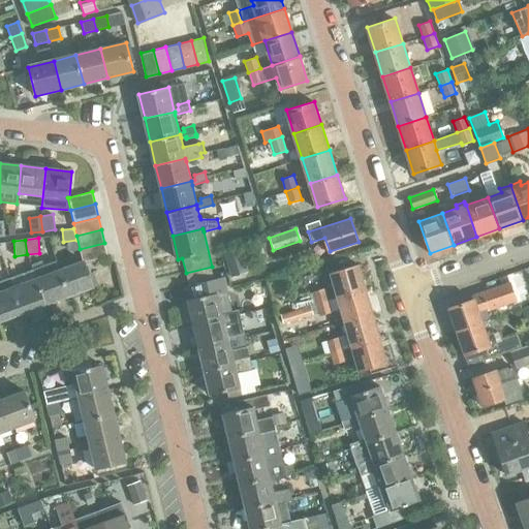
[(84,261),(85,261),(107,256),(104,243),(80,249),(83,261),(84,261)]
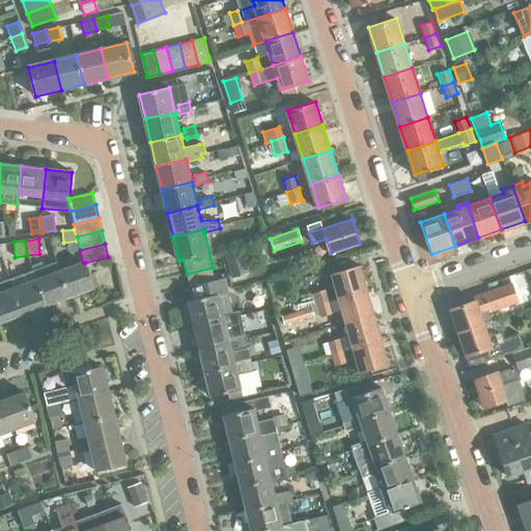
[(239,246),(224,251),(232,275),(247,269),(239,246)]
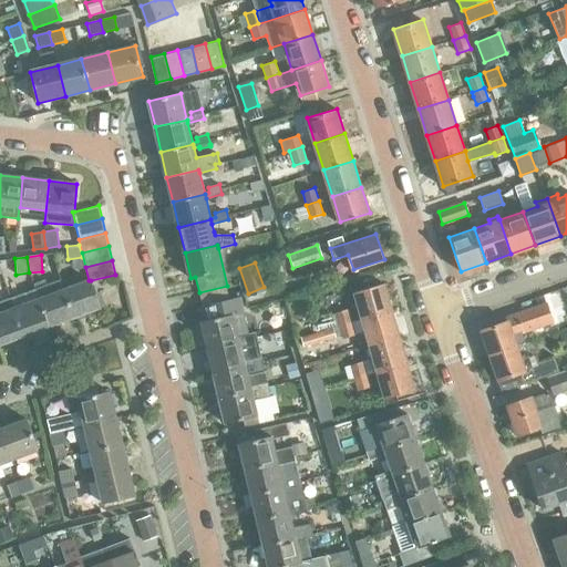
[(35,288),(49,326),(74,317),(64,289),(61,279),(47,285),(44,279),(33,284),(35,288)]
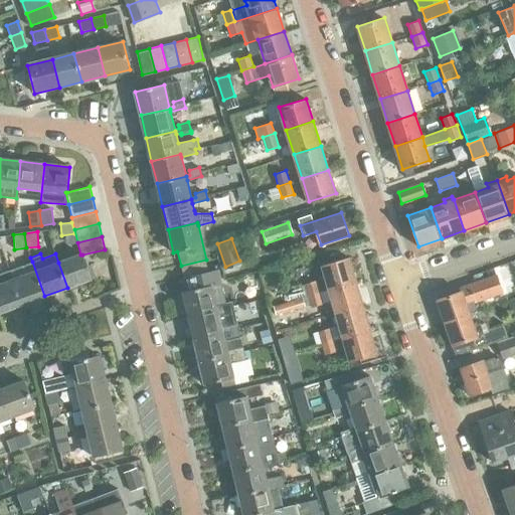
[(58,263),(67,288),(91,279),(82,254),(81,254),(80,254),(58,263)]
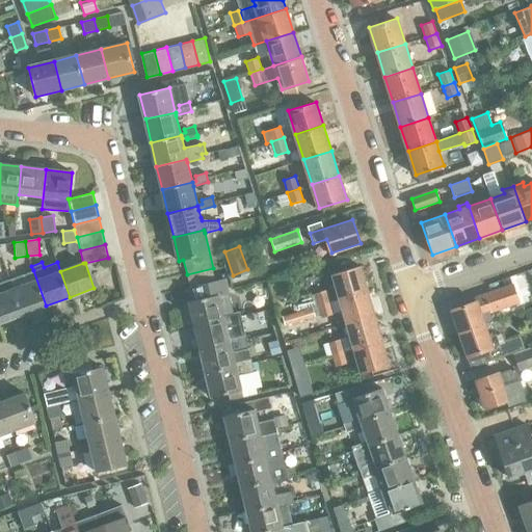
[(331,273),(336,287),(326,290),(314,293),(317,304),(368,290),(360,265),(331,273)]
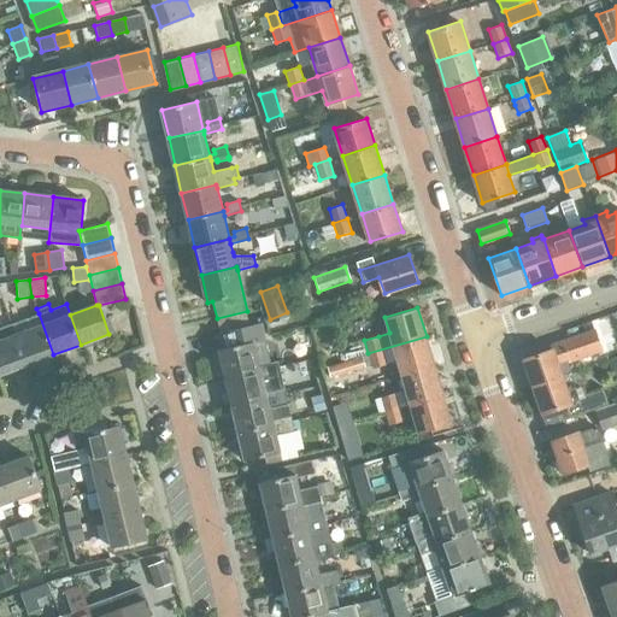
[(221,333),(250,325),(247,311),(217,318),(221,333)]
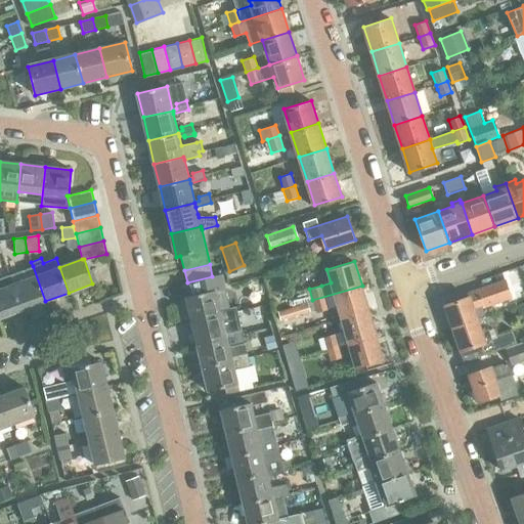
[(22,310),(45,301),(33,266),(9,275),(22,310)]
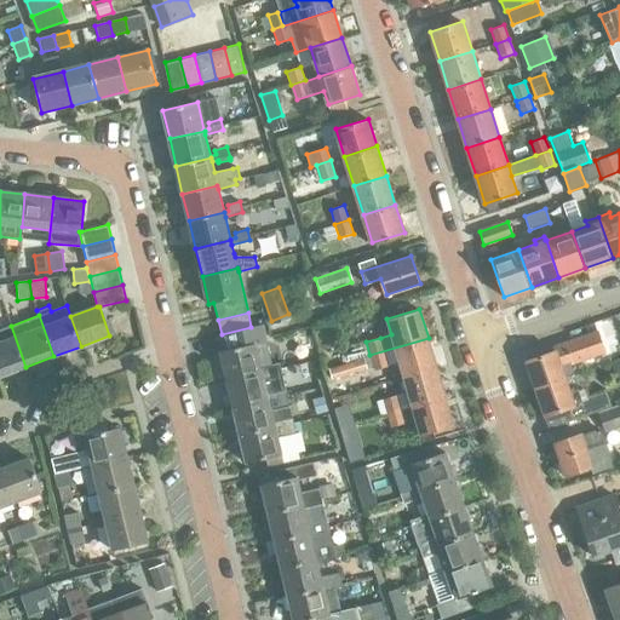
[(225,350),(220,351),(227,380),(262,372),(262,367),(273,365),(268,340),(263,323),(252,327),(222,334),(225,350)]
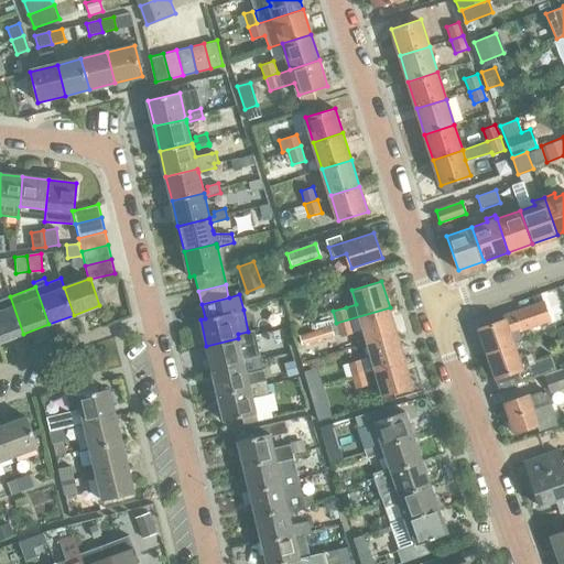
[(0,300),(0,342),(23,334),(10,296),(0,300)]
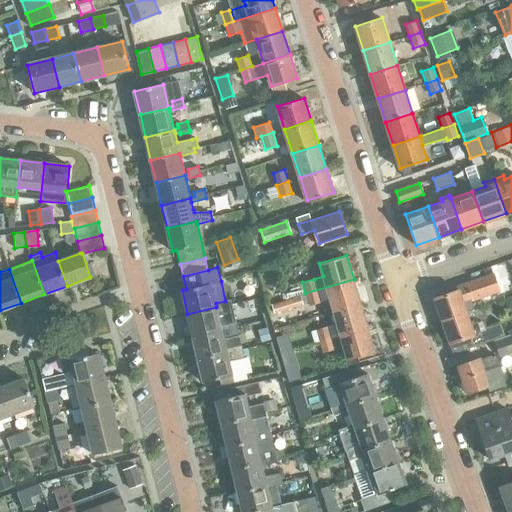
[(268,270),(259,272),(264,290),(272,288),(268,270)]
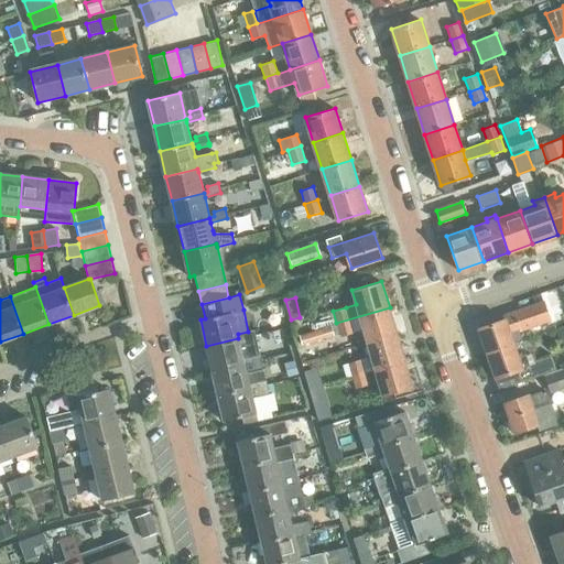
[(478,326),(487,353),(522,340),(518,327),(520,326),(521,329),(550,318),(543,300),(503,314),(505,316),(478,326)]
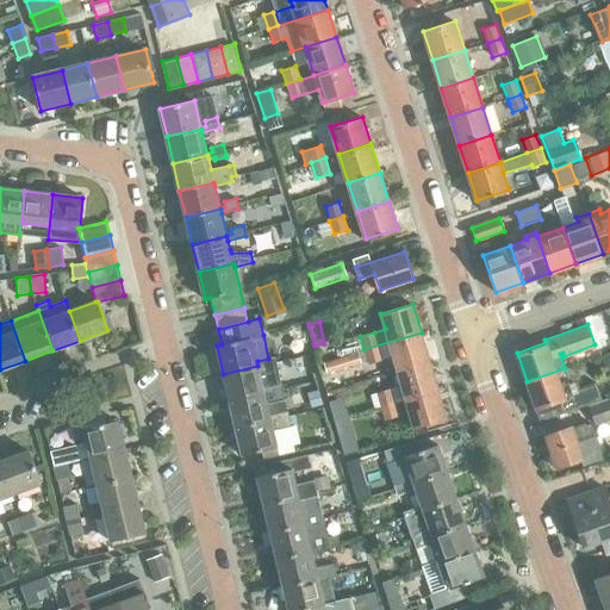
[(422,332),(363,349),(368,365),(383,361),(393,358),(398,371),(430,361),(422,332)]
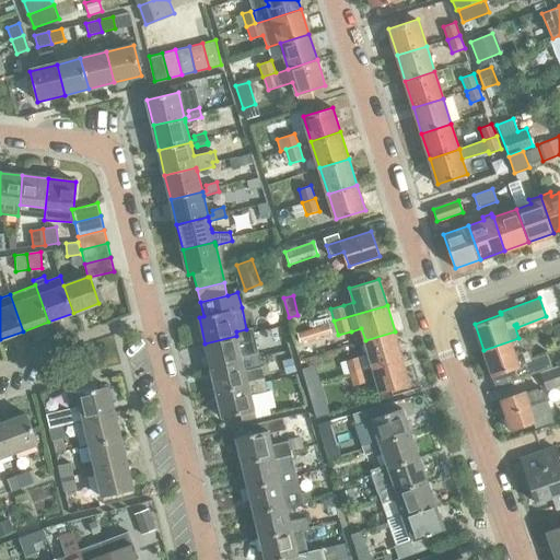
[(331,323),(296,334),(299,342),(335,333),(331,323)]
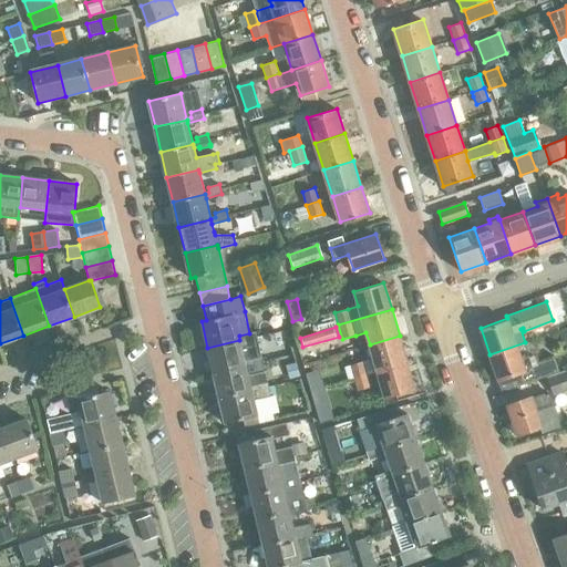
[(214,372),(246,364),(245,360),(243,350),(259,347),(255,332),(249,333),(239,336),(239,340),(207,348),(214,372)]
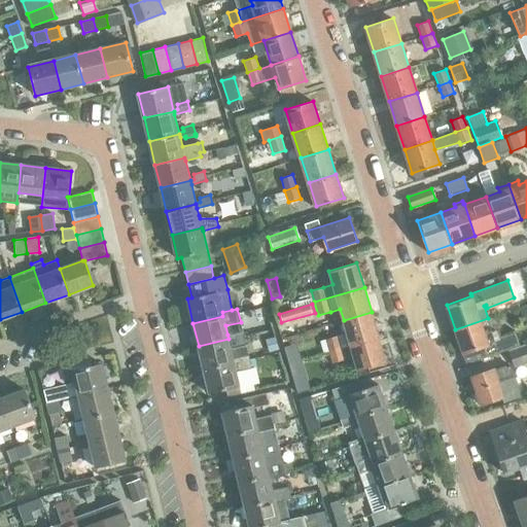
[(347,332),(319,341),(323,354),(328,352),(341,349),(351,346),(379,338),(372,312),(344,320),(347,332)]
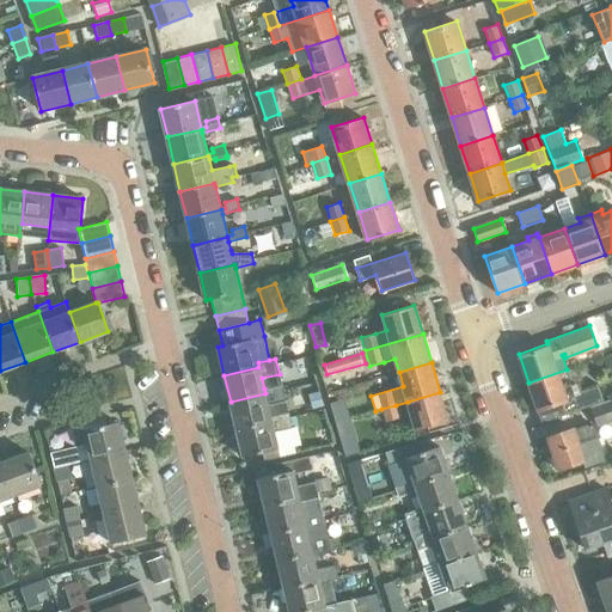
[(567,369),(528,383),(538,409),(549,404),(555,420),(592,405),(603,402),(597,385),(580,390),(574,373),(567,369)]
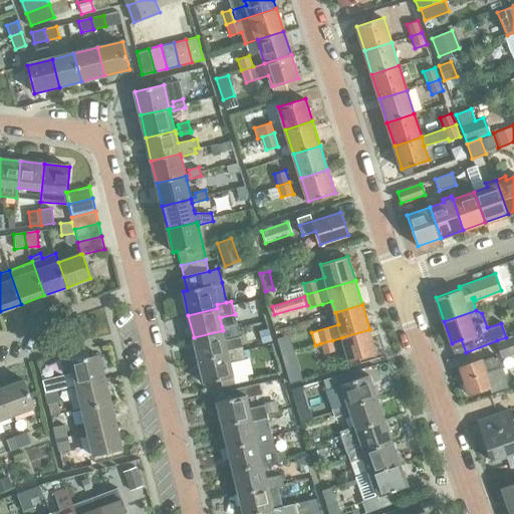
[(194,337),(199,360),(228,353),(228,350),(241,346),(239,337),(240,337),(237,323),(222,326),(223,330),(194,337)]
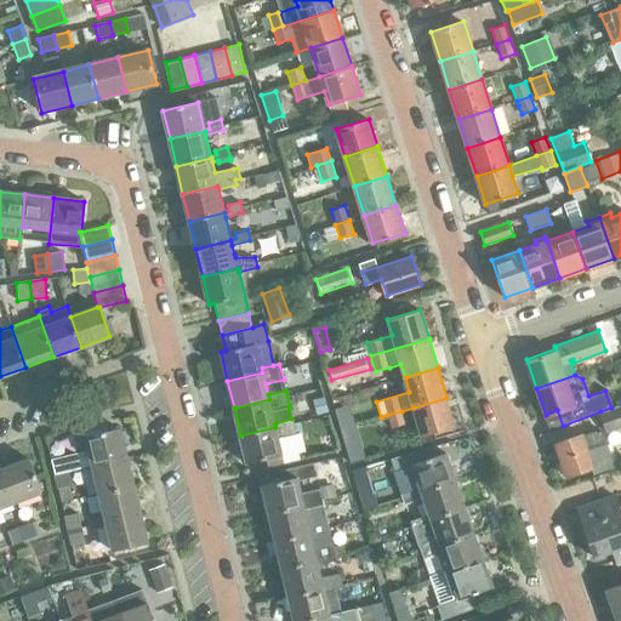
[(446,398),(414,408),(421,434),(454,425),(446,398)]
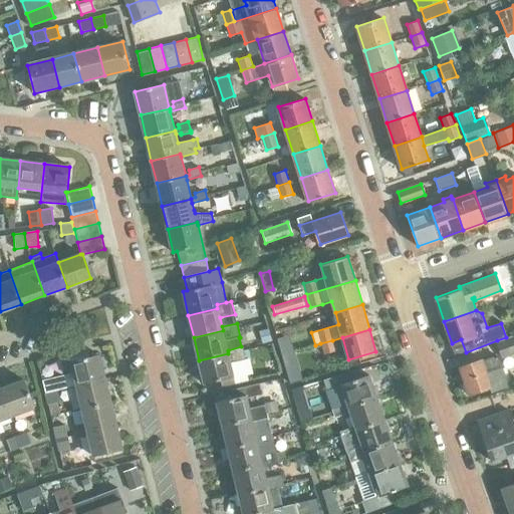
[(288,332),(276,336),(289,381),(302,377),(288,332)]
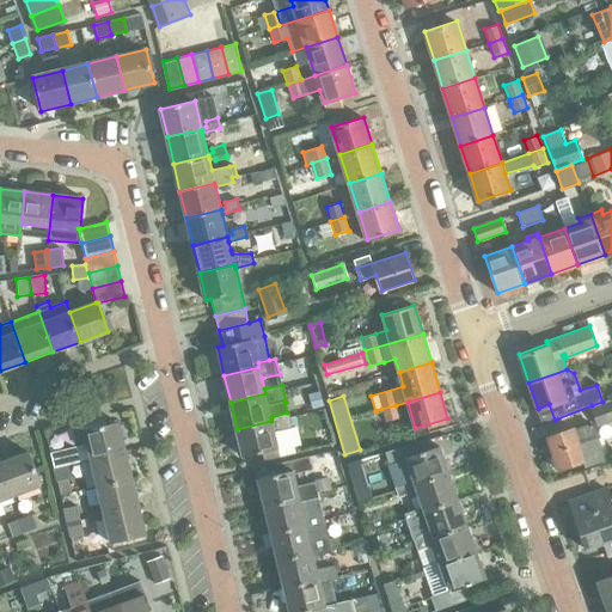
[(592,405),(592,407),(599,424),(611,418),(611,398),(603,402),(592,405)]
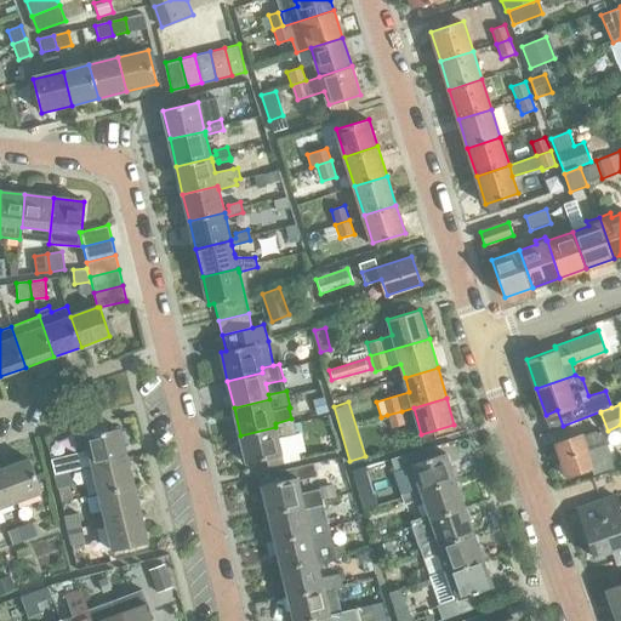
[(402,411),(387,415),(391,428),(405,425),(402,411)]
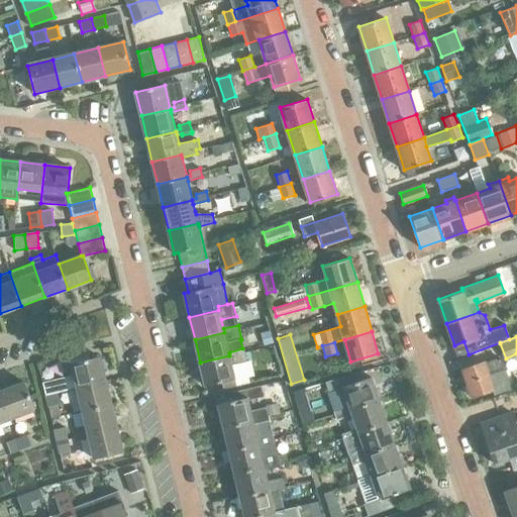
[(235,378),(232,366),(246,363),(247,363),(252,362),(249,351),(244,352),(243,348),(242,348),(229,352),(229,355),(200,363),(206,385),(235,378)]
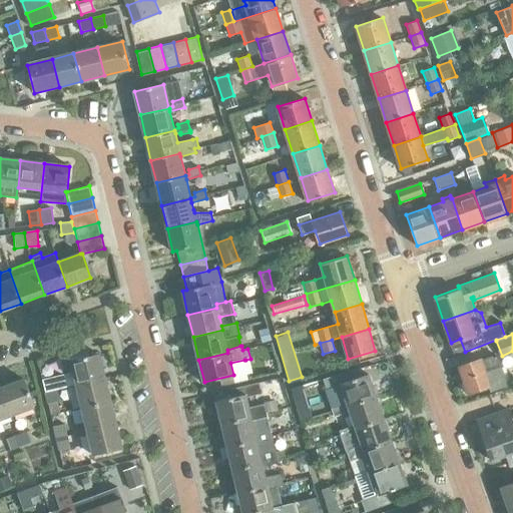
[(468,392),(487,385),(490,392),(507,386),(499,364),(500,364),(497,353),(482,359),(482,357),(459,365),(468,392)]
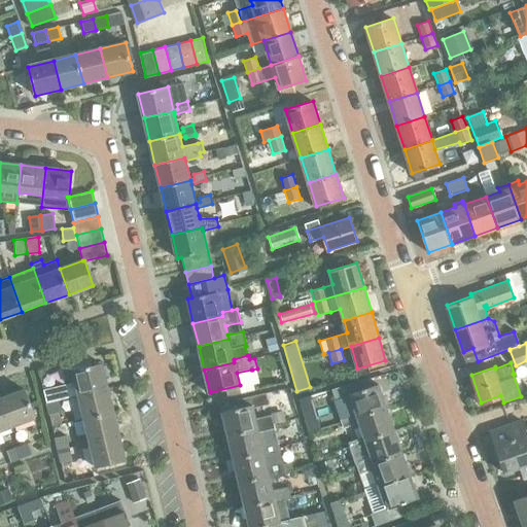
[(58,400),(78,395),(107,388),(101,363),(72,371),(75,382),(43,390),(46,402),(58,400)]
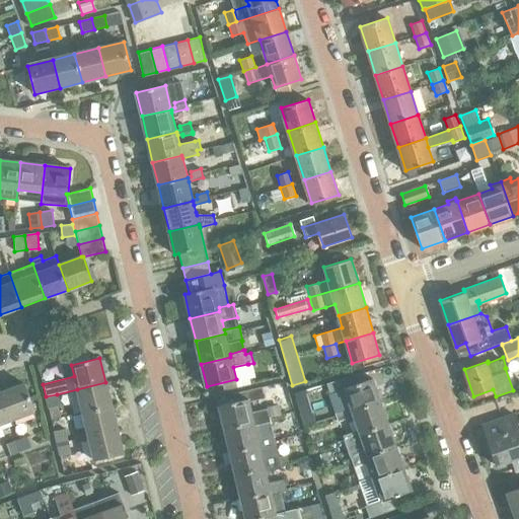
[(363,373),(327,385),(330,392),(328,393),(335,413),(351,408),(352,411),(381,400),(373,378),(366,380),(363,373)]
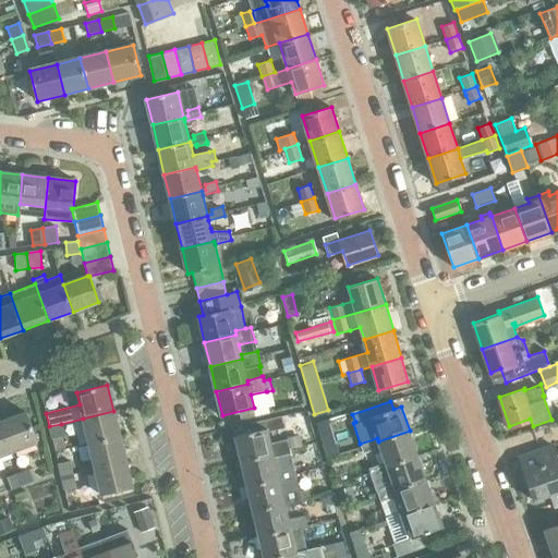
[(113,411),(83,419),(88,444),(120,436),(113,411)]
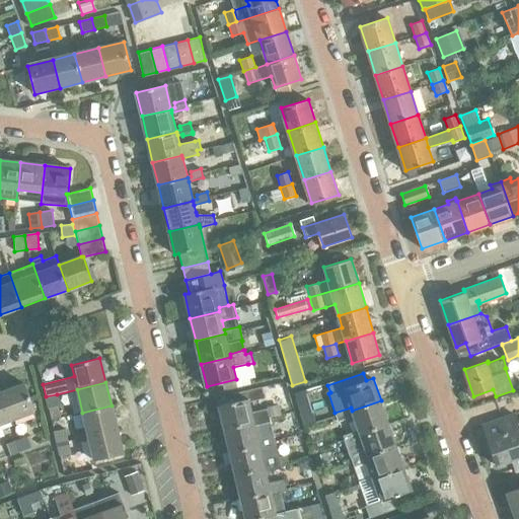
[(1,392),(11,420),(34,412),(24,383),(1,392)]
